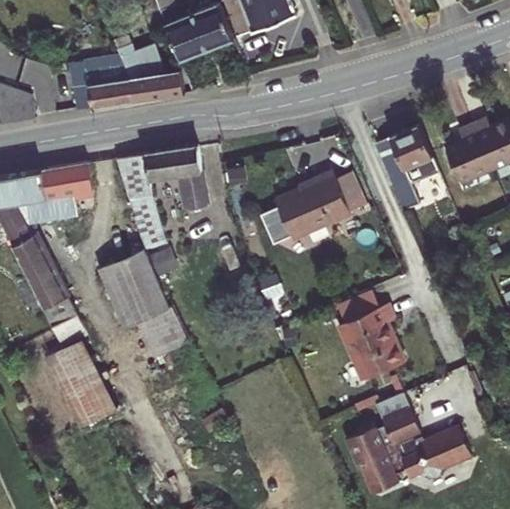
[(140,0),(152,30),(166,25),(156,0),(140,0)]
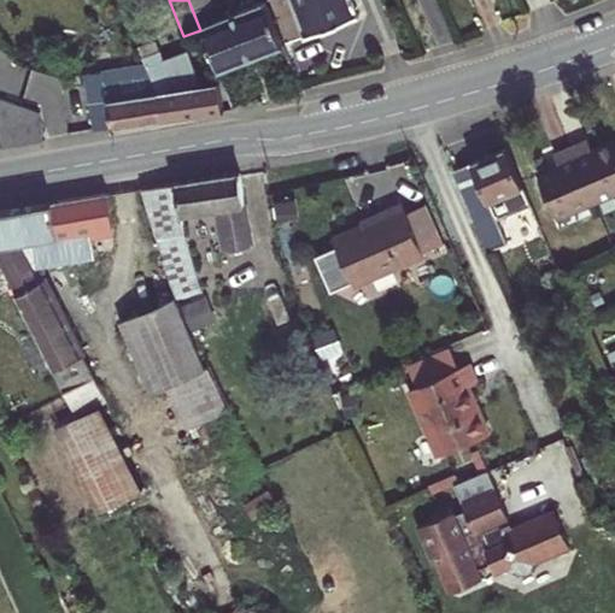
[(224,19),(217,4),(210,7),(206,0),(188,0),(200,30),(216,72),(281,47),(264,4),(224,19)]
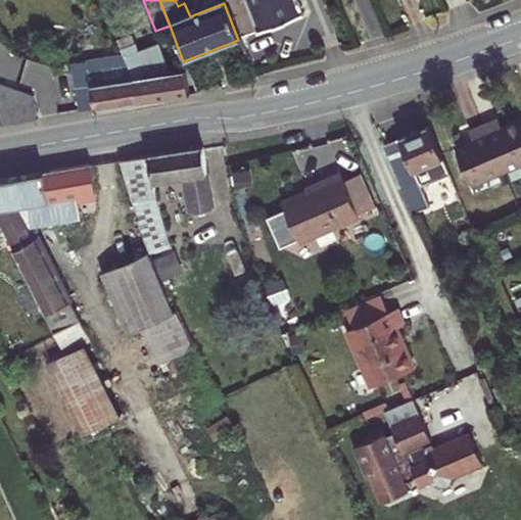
[(227,0),(242,37),(302,14),(296,0),(227,0)]
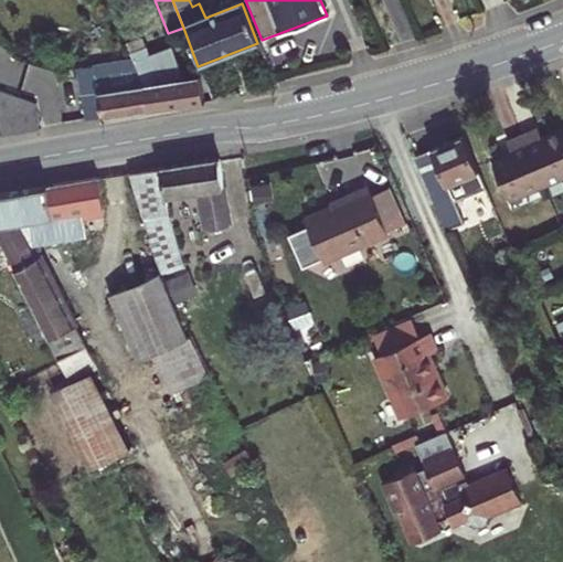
[(138,40),(125,43),(128,52),(141,50),(138,40)]
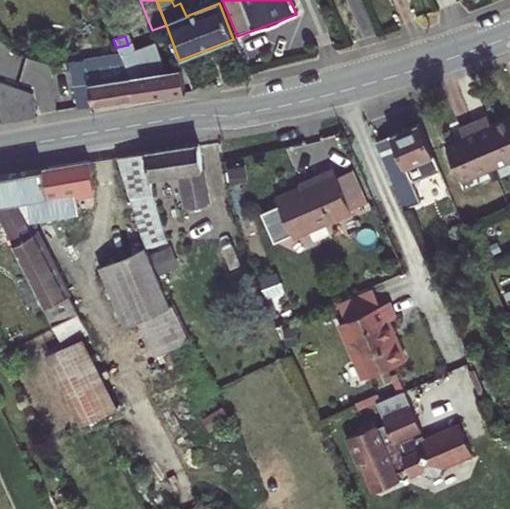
[(183,94),(180,70),(165,73),(154,44),(133,52),(130,44),(128,45),(116,47),(119,54),(130,78),(134,102),(183,94)]
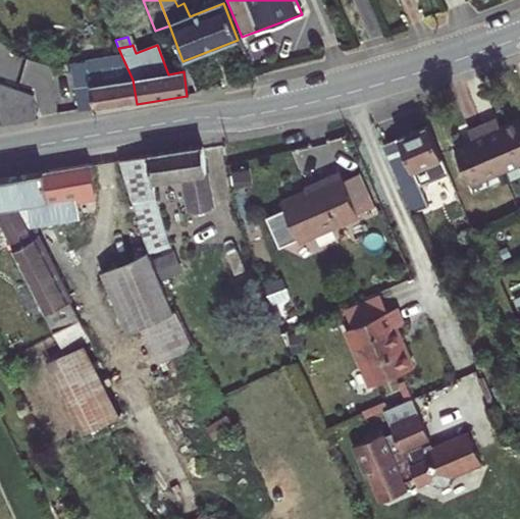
[(71,115),(94,110),(137,104),(133,80),(121,55),(69,65),(75,97),(68,98),(71,115)]
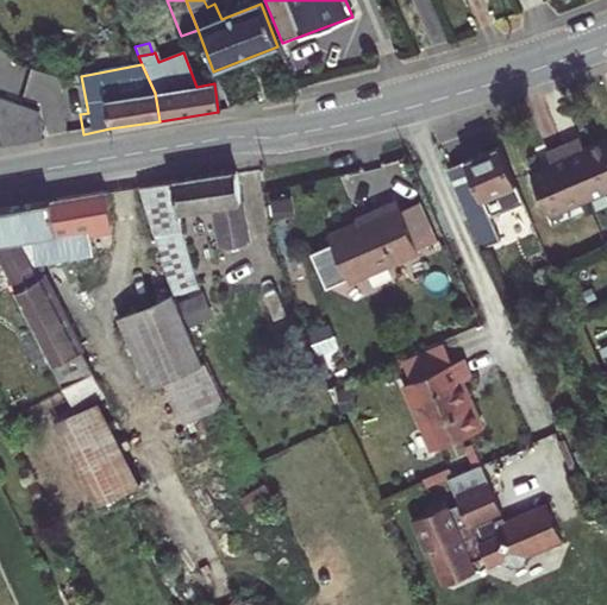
[(0,144),(1,147),(42,142),(37,114),(0,99),(0,144)]
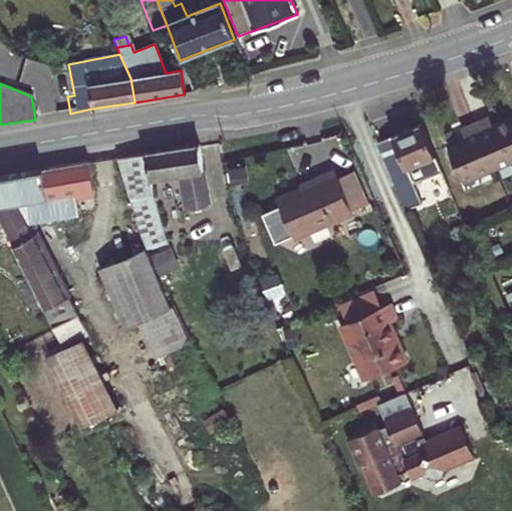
[(493,171),(511,162),(511,128),(511,126),(509,121),(491,129),(487,118),(473,124),(493,171)]
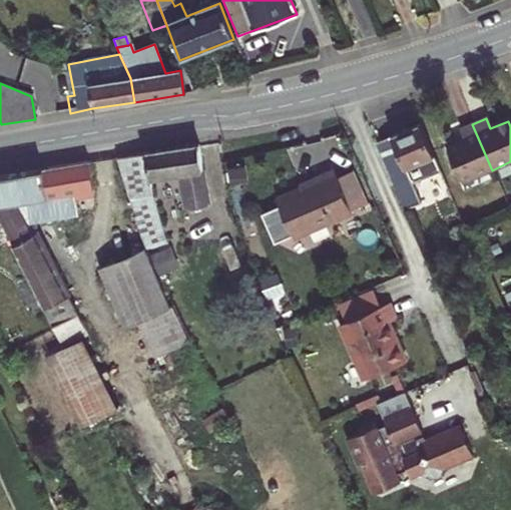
[(461,183),(492,170),(472,124),(459,130),(463,140),(445,147),(461,183)]
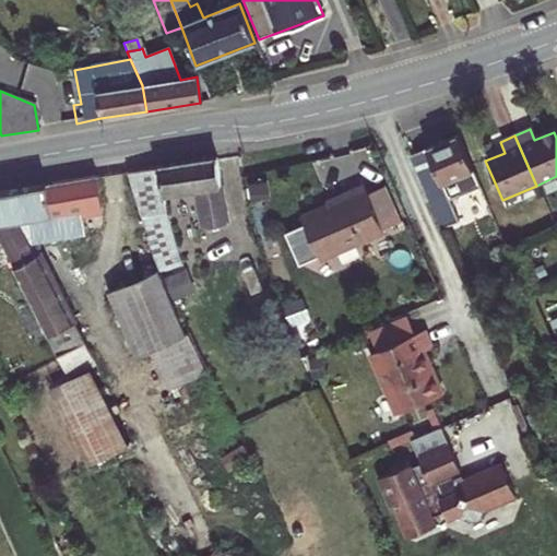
[(440,231),(458,223),(448,202),(480,188),(457,137),(410,157),(440,231)]
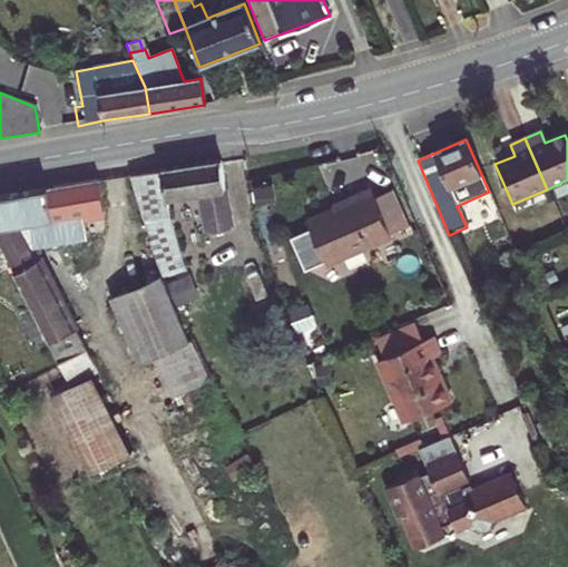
[(138,207),(160,277),(185,272),(168,218),(165,198),(199,193),(206,234),(229,231),(219,163),(129,177),(138,207)]
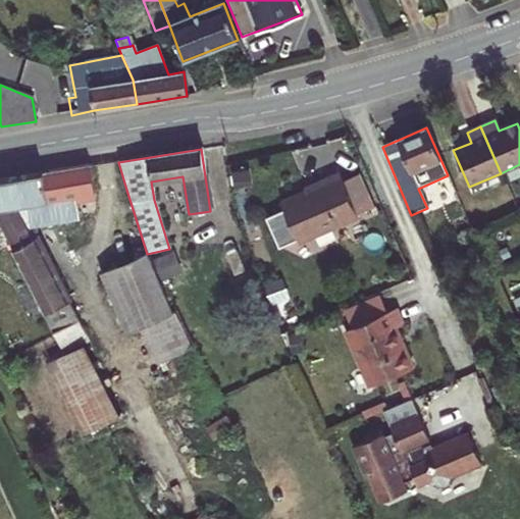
[(36,304),(42,315),(67,302),(36,238),(33,239),(28,228),(78,220),(73,200),(94,196),(89,166),(0,182),(0,225),(12,251),(9,252),(36,304)]
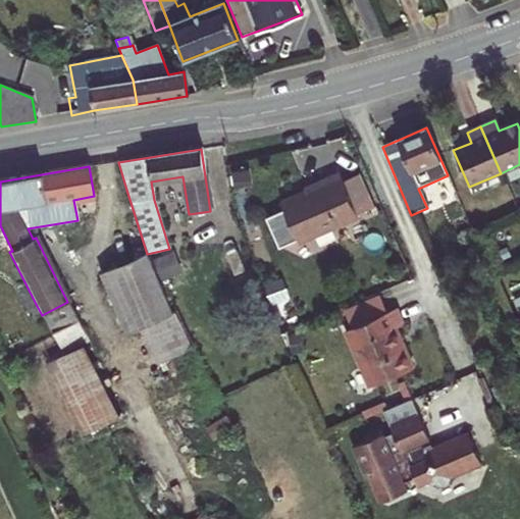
[(319,183),(321,188),(280,205),(298,245),(358,219),(356,215),(342,183),(338,174),(319,183)]
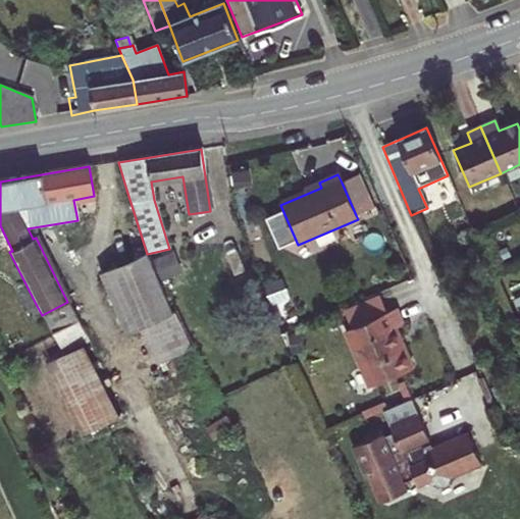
[(359,174),(342,183),(356,215),(373,208),(359,174)]
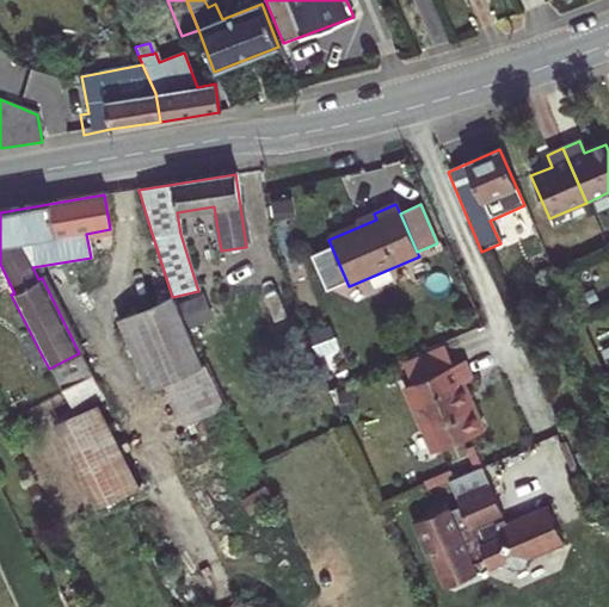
[(155,304),(172,297),(148,222),(136,224),(142,249),(139,251),(148,279),(143,280),(155,304)]
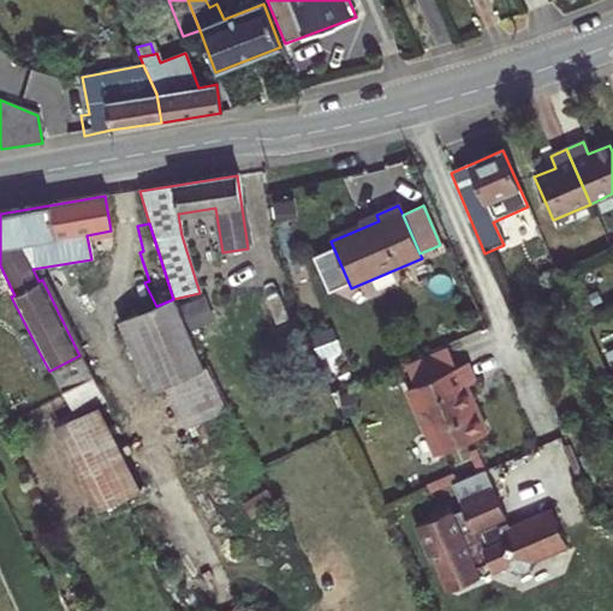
[(184,429),(222,413),(203,366),(173,299),(156,306),(118,324),(147,393),(164,384),(184,429)]
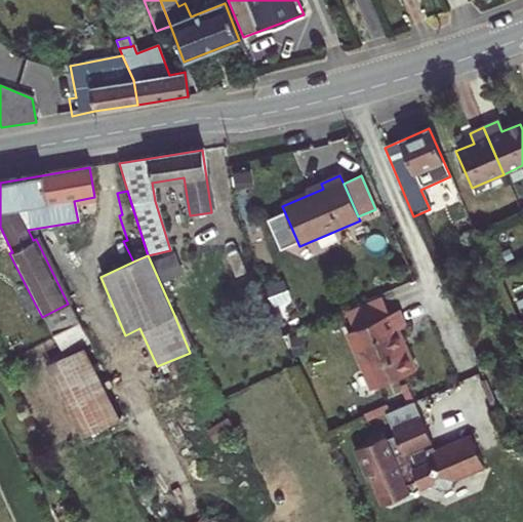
[(88,343),(68,304),(42,317),(62,356),(88,343)]
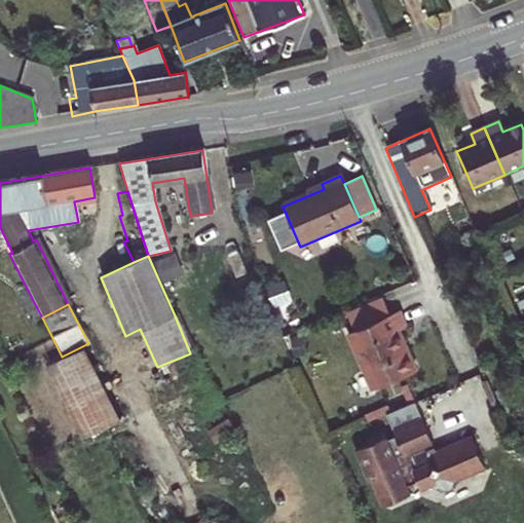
[(44,365),(62,357),(42,318),(36,306),(20,314),(44,365)]
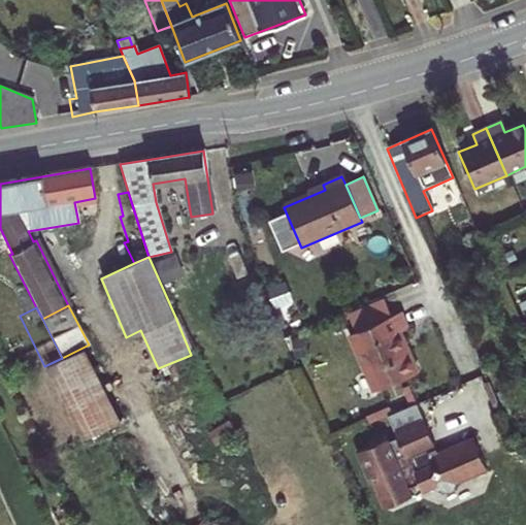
[(373,393),(417,374),(398,333),(407,329),(400,314),(349,336),(373,393)]
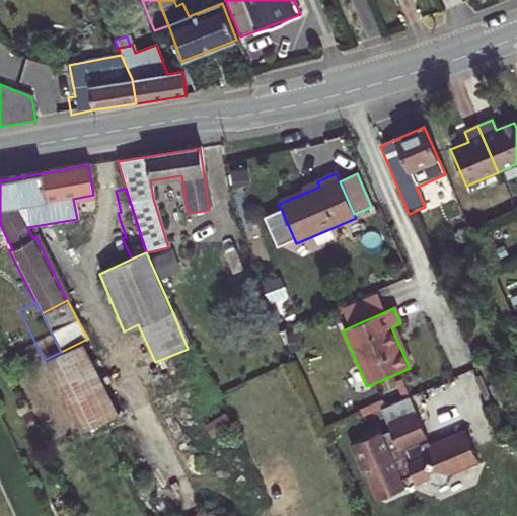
[(287,338),(289,350),(299,348),(297,336),(287,338)]
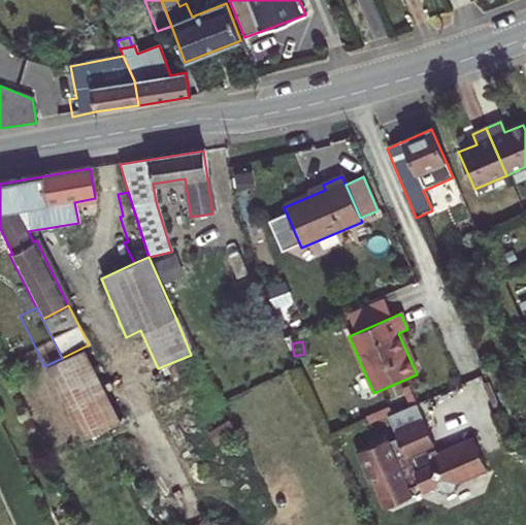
[(64,361),(99,431),(120,420),(86,351),(64,361)]
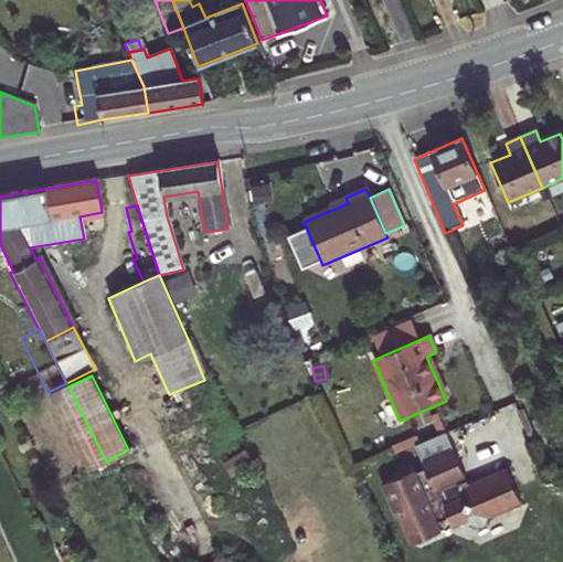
[(49,396),(86,472),(106,462),(68,386),(49,396)]
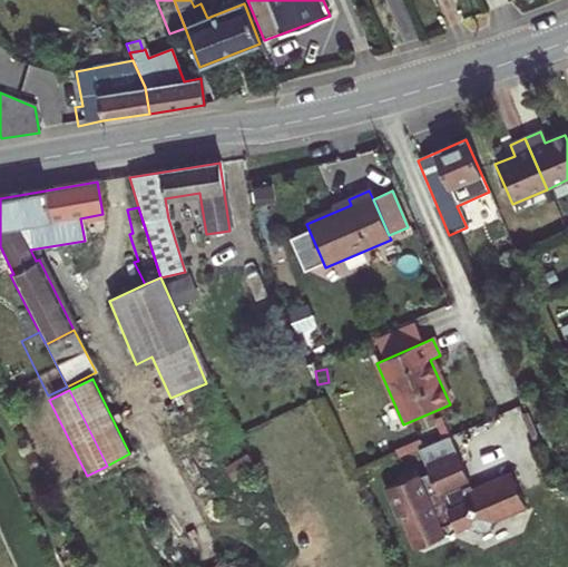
[(534,448),(539,446),(526,414),(520,418),(534,448)]
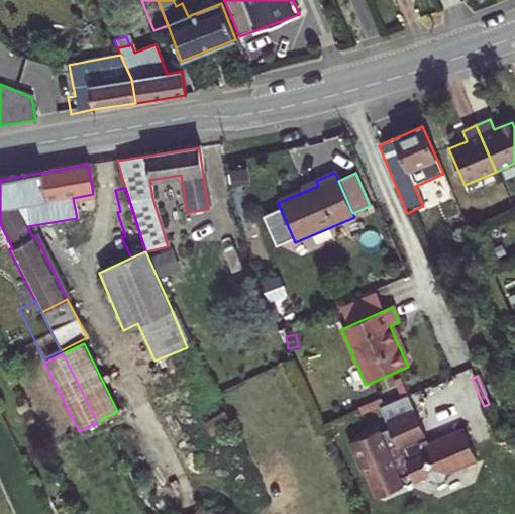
[(379,400),(382,408),(405,398),(402,391),(379,400)]
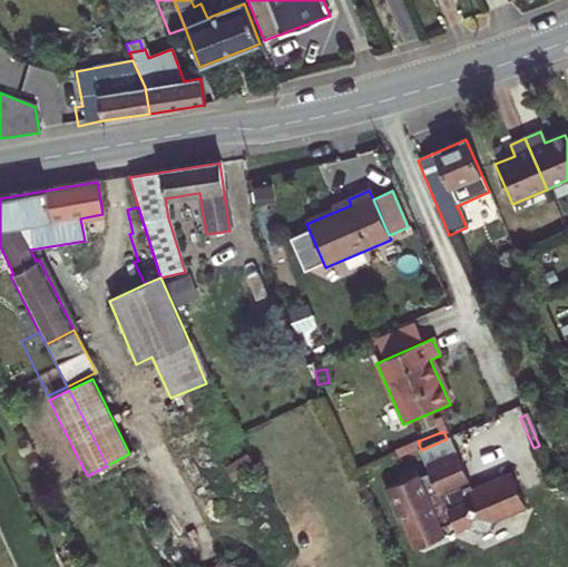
[(418,451),(428,476),(419,479),(418,477),(383,491),(399,525),(402,524),(414,550),(446,537),(442,528),(452,524),(457,533),(462,530),(464,535),(476,539),(488,534),(492,524),(525,509),(510,475),(471,490),(464,495),(461,486),(469,484),(449,438),(447,439),(421,450),(418,451)]
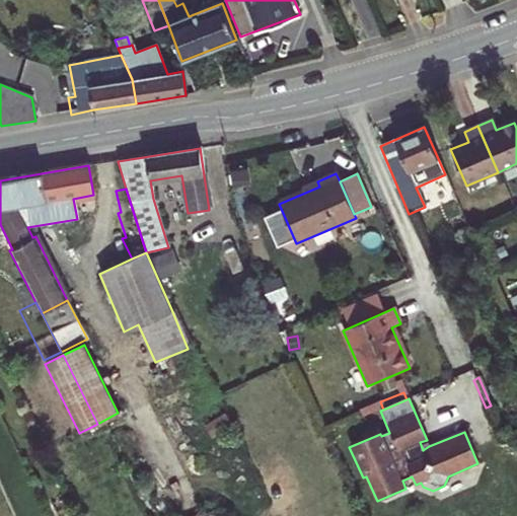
[(420,442),(423,450),(429,446),(427,440),(420,442)]
